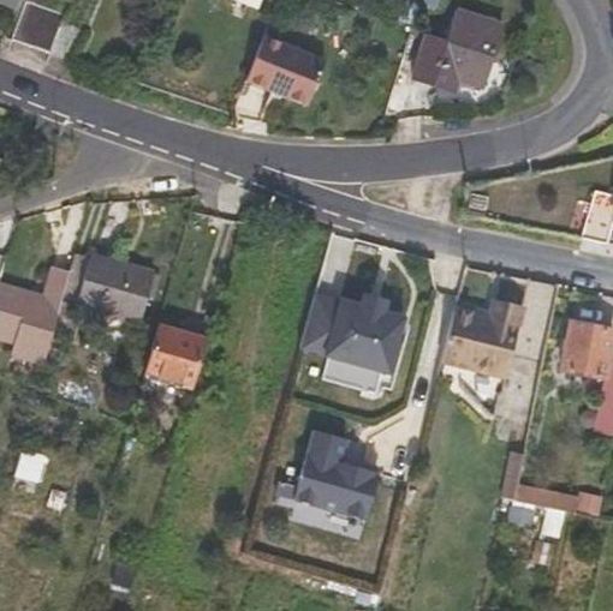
[(24,0),(12,27),(51,43),(61,16),(66,5),(57,0),(24,0)]
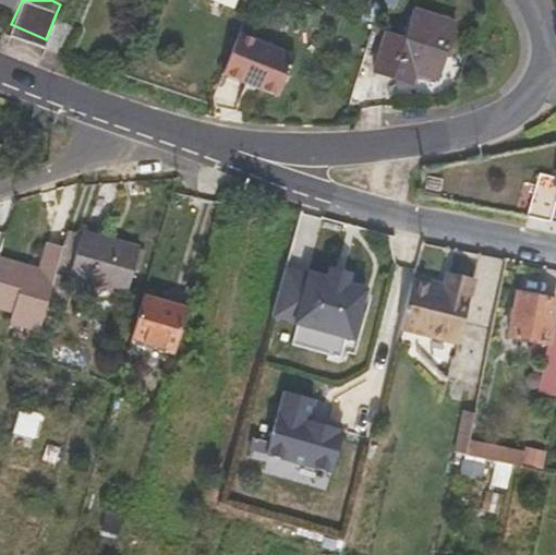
[(387,29),(373,69),(410,81),(414,69),(435,74),(455,21),(412,5),(401,34),(387,29)]
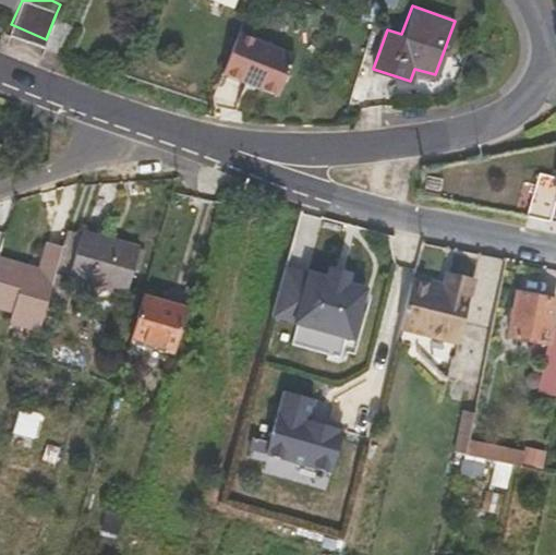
[(56,14),(46,39),(63,46),(73,22),(56,14)]
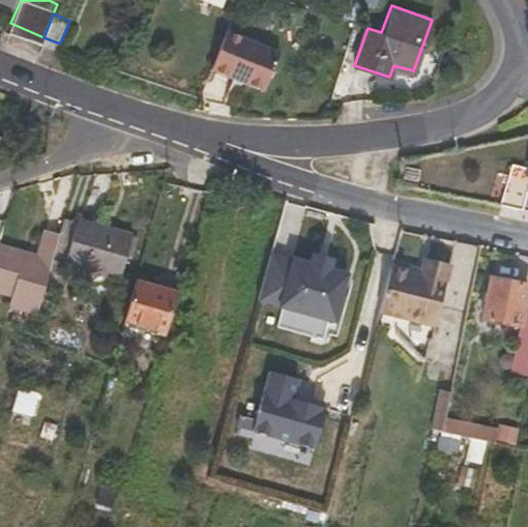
[(282,40),(229,19),(213,57),(265,79),(282,40)]
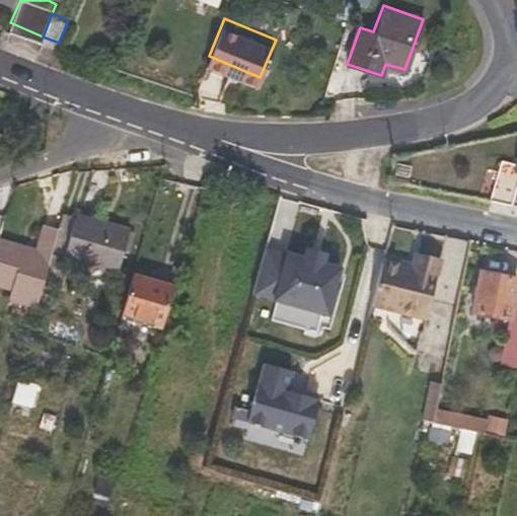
[(489,203),(510,207),(515,189),(492,182),(489,203)]
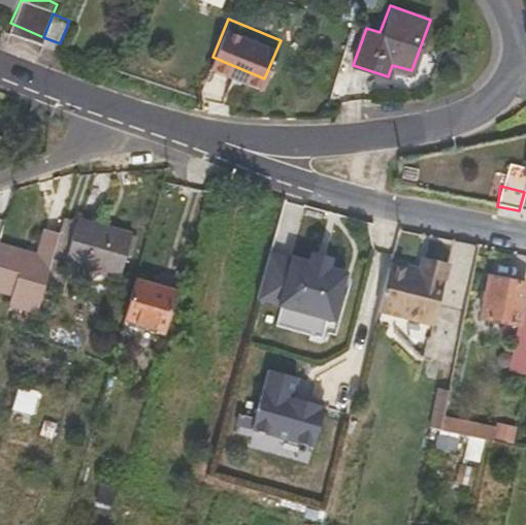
[(103,282),(116,237),(67,224),(63,237),(55,268),(103,282)]
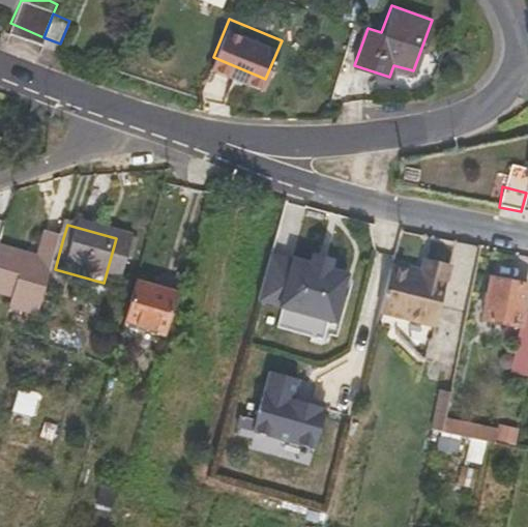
[(41,260),(0,247),(0,261),(53,276),(55,269),(63,238),(48,234),(41,260)]
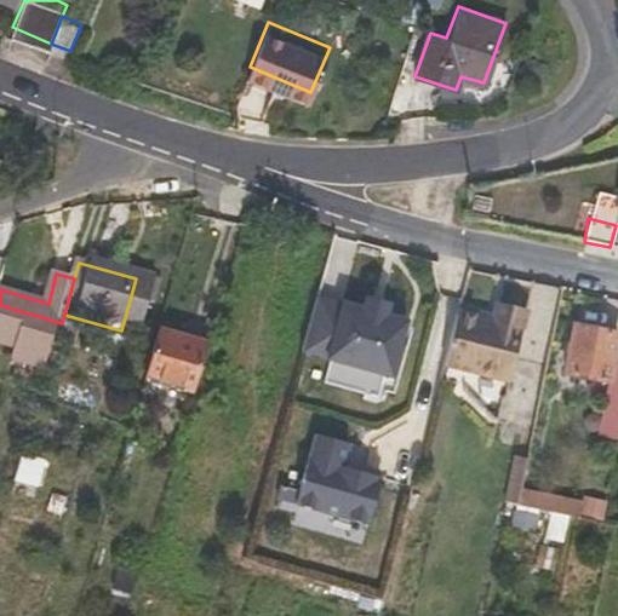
[(154,285),(136,278),(121,330),(139,335),(154,285)]
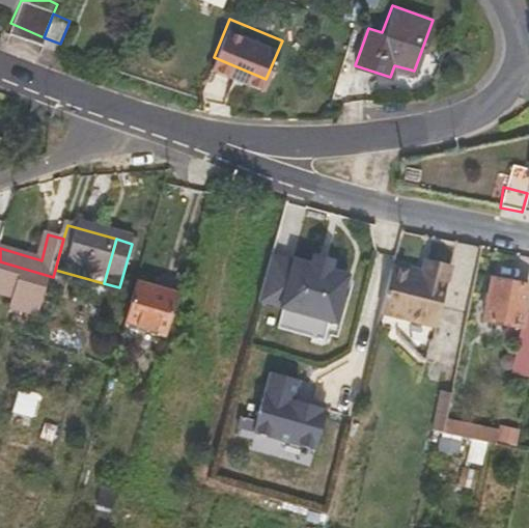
[(317,256),(315,267),(335,273),(337,262),(317,256)]
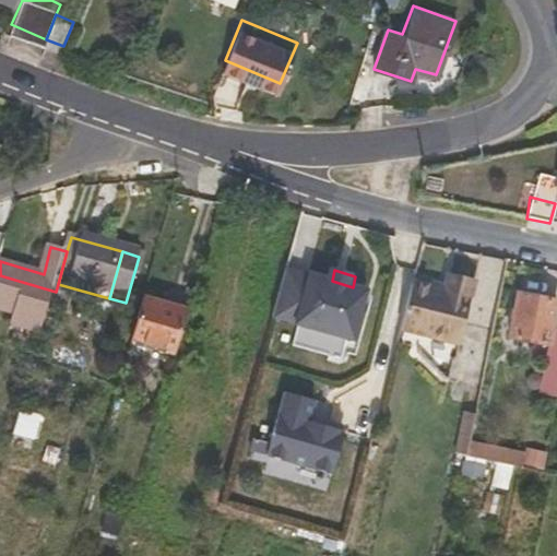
[(353,287),(332,281),(312,274),(298,326),(356,342),(370,293),(353,287)]
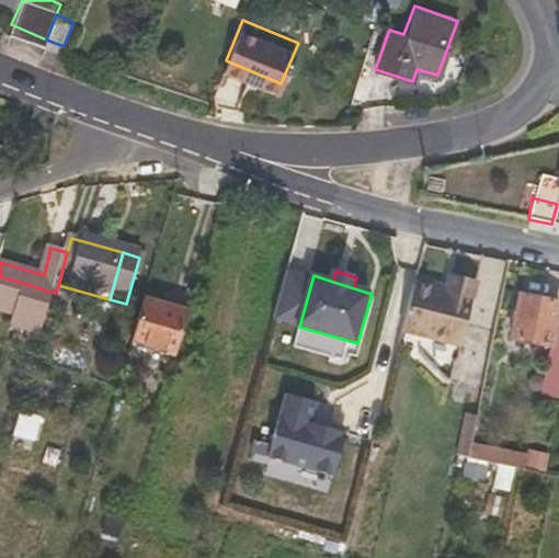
[(56,293),(0,276),(0,312),(16,317),(14,328),(43,337),(56,293)]
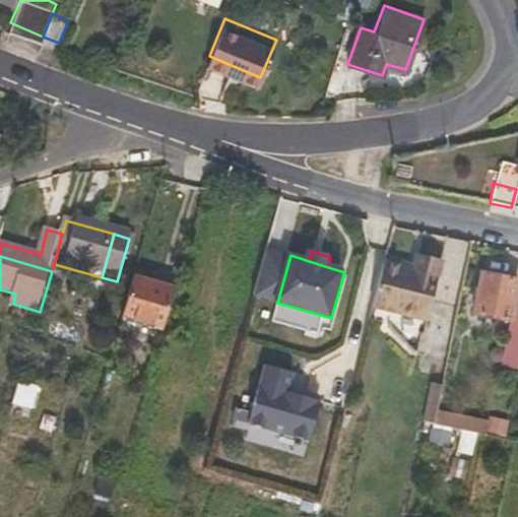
[(416,269),(384,263),(370,321),(394,327),(415,352),(419,353),(444,266),(418,261),(416,269)]
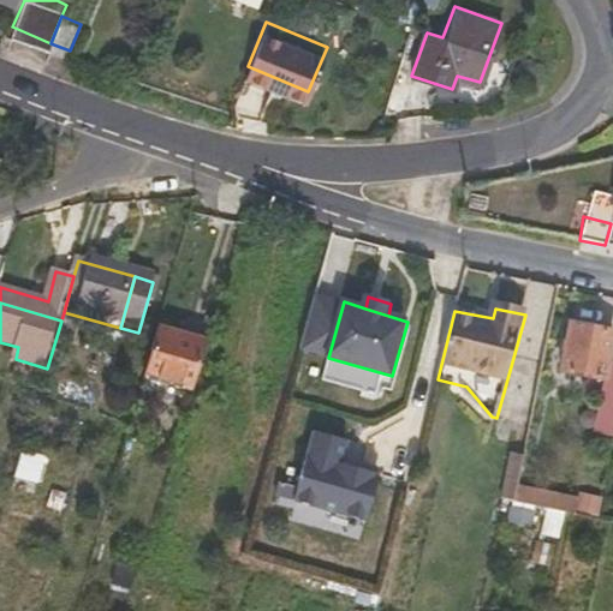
[(570,324),(560,370),(599,377),(608,331),(570,324)]
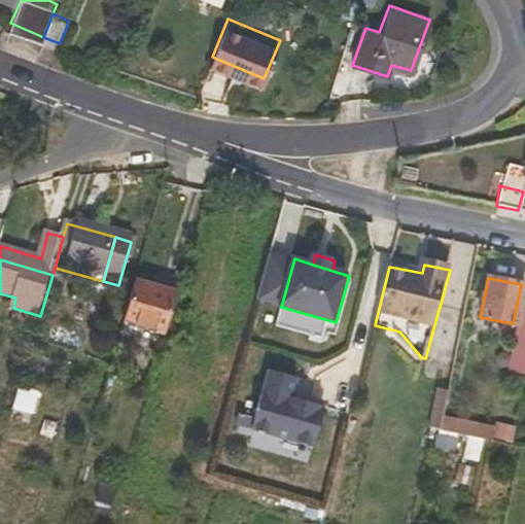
[(176,297),(136,284),(125,324),(165,337),(176,297)]
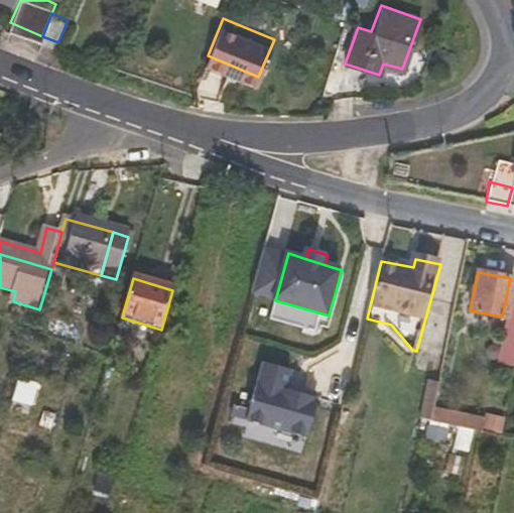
[(13,411),(32,416),(41,384),(22,379),(13,411)]
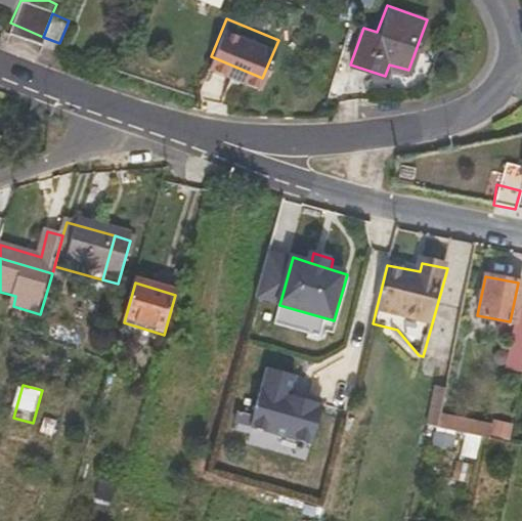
[(437,400),(440,389),(432,387),(431,399),(437,400)]
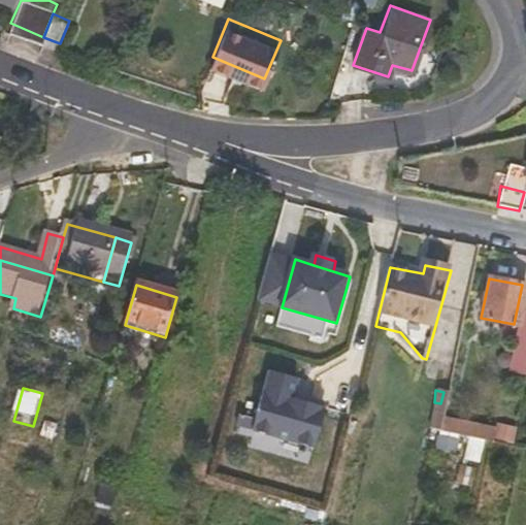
[(472,438),(468,459),(483,461),(487,441),(472,438)]
